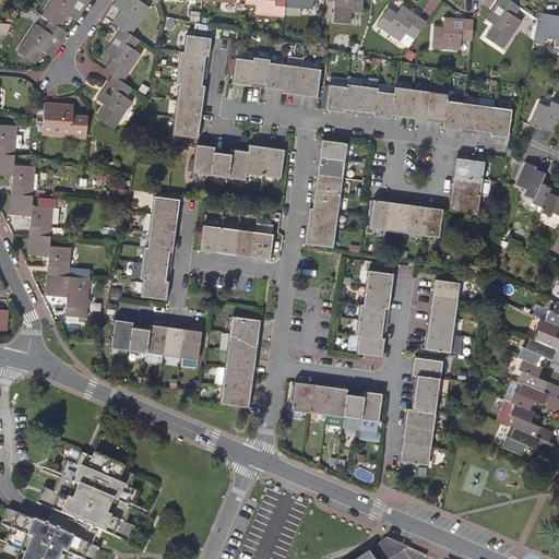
[(76,22),(82,12),(81,11),(84,4),(86,6),(90,0),(52,0),(43,15),(50,21),(60,27),(69,15),(76,22)]
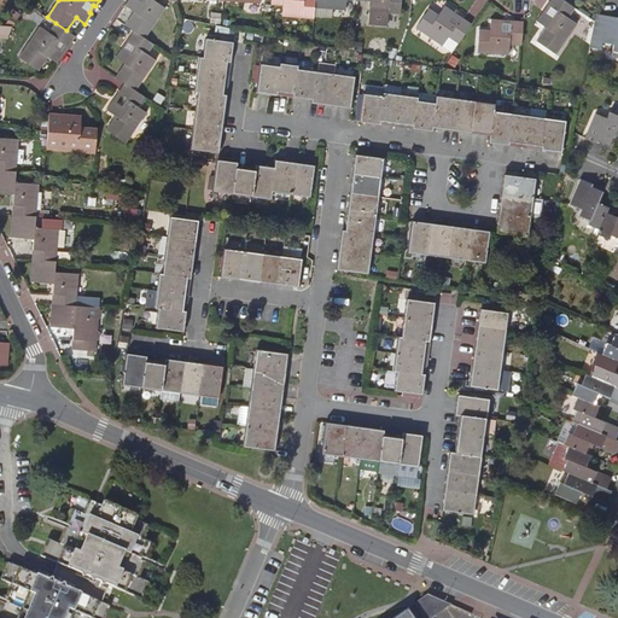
[(129,0),(127,5),(135,11),(126,25),(135,31),(145,39),(167,9),(157,1),(157,0),(129,0)]
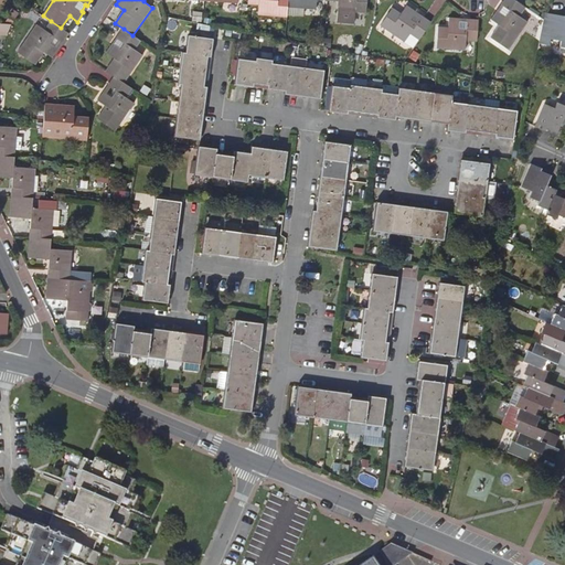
[(288,7),(288,0),(248,0),(248,3),(259,4),(258,13),(287,17),(288,7)]
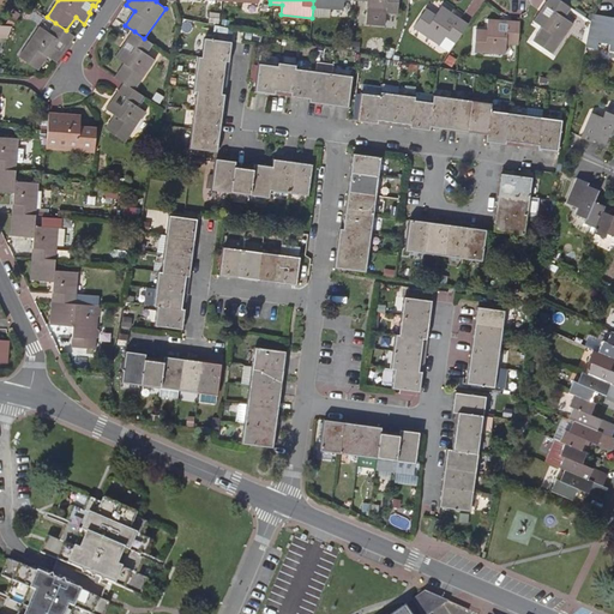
[(343,10),(343,0),(351,0),(356,0),(355,0),(313,0),(313,7),(343,10)]
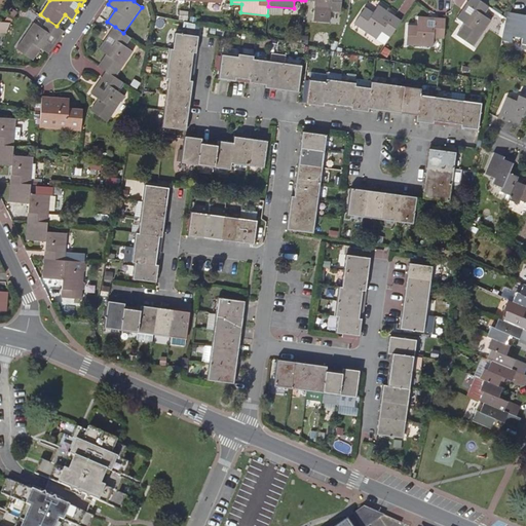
[(304,0),(305,0),(314,1),(313,9),(340,11),(340,0),(304,0)]
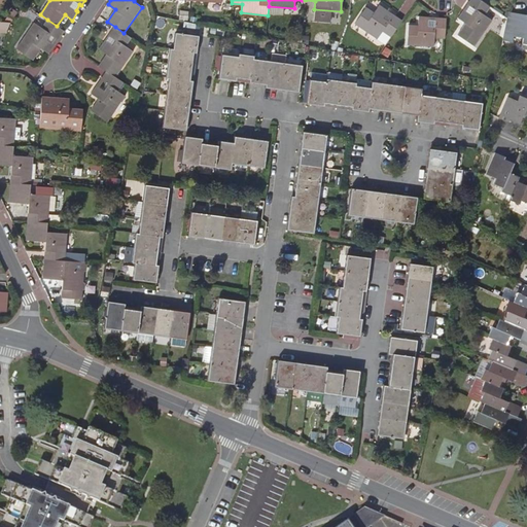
[(490,6),(481,0),(469,0),(458,18),(465,23),(458,34),(475,46),(492,20),(485,14),(490,6)]
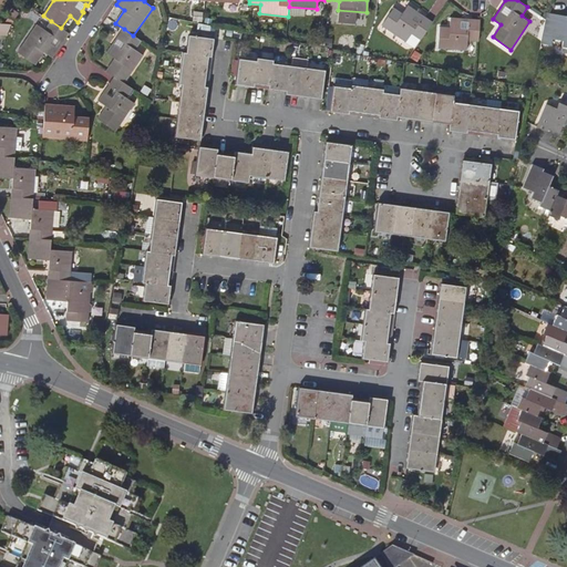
[(421,40),(433,22),(424,16),(424,17),(418,12),(418,11),(409,4),(403,13),(395,7),(383,24),(406,41),(412,33),(421,40)]
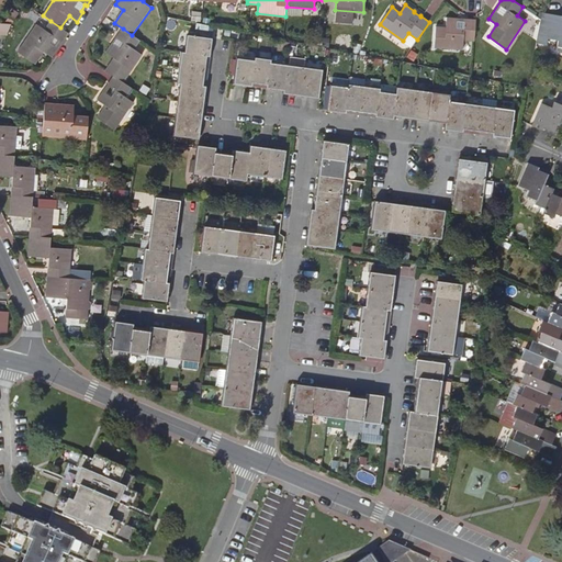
[(191,20),(201,20),(201,11),(192,11),(191,20)]
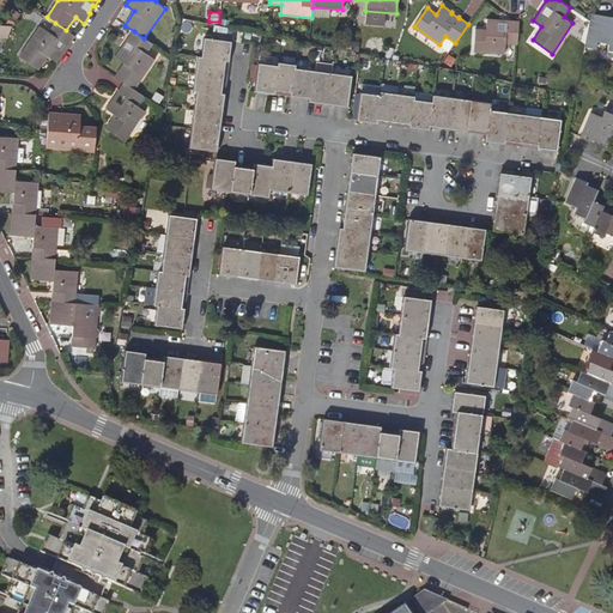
[(612,17),(592,14),(589,20),(584,48),(596,49),(598,42),(610,44),(608,50),(612,50),(612,20),(612,19),(612,17)]
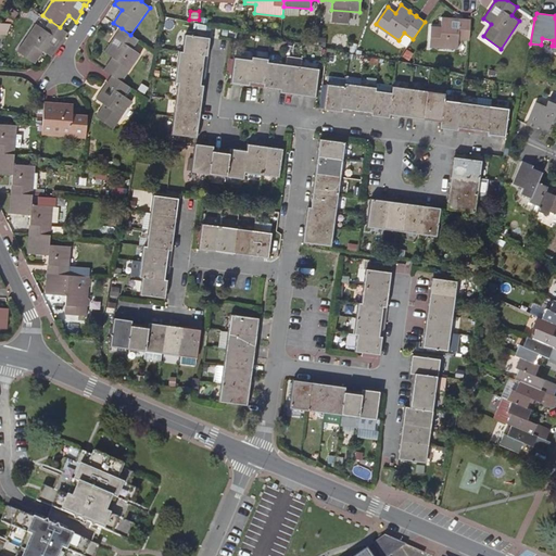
[(11,24),(15,19),(11,15),(5,24),(11,24)]
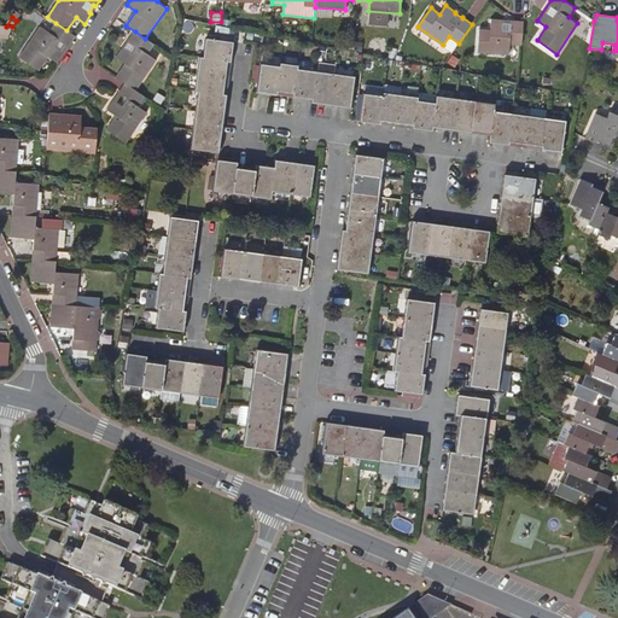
[(522,46),(524,22),(512,22),(511,31),(502,31),(502,21),(491,19),(490,30),(481,29),(479,53),(509,56),(511,45),(522,46)]
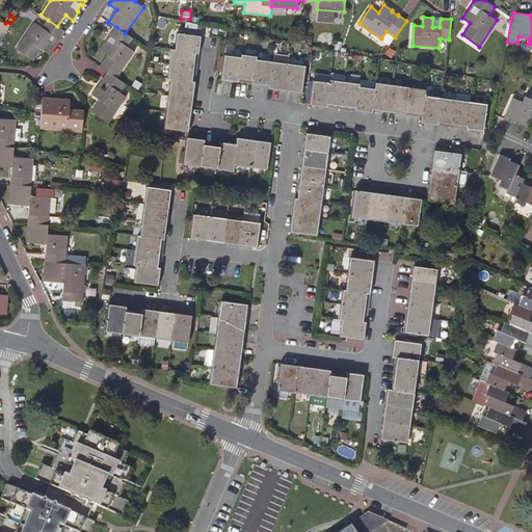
[(49,54),(64,31),(57,26),(48,20),(43,28),(34,23),(17,49),(33,60),(42,49),(49,54)]
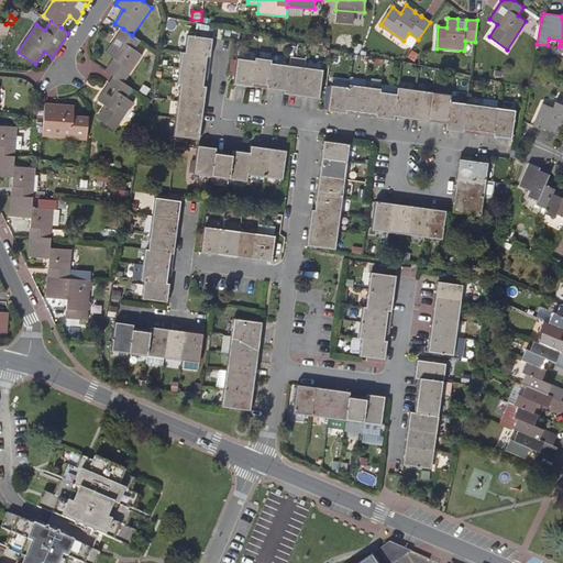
[(132,35),(123,29),(117,39),(113,44),(107,53),(114,58),(107,70),(114,76),(124,83),(143,55),(134,48),(141,41),(132,35)]
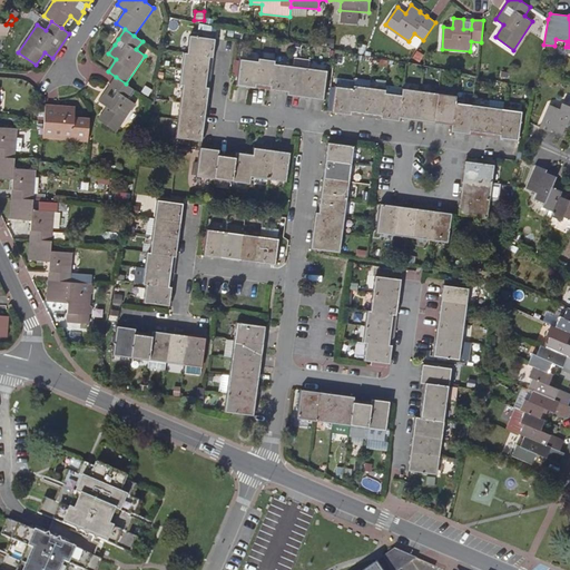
[(188,53),(214,57),(216,38),(190,35),(188,53)]
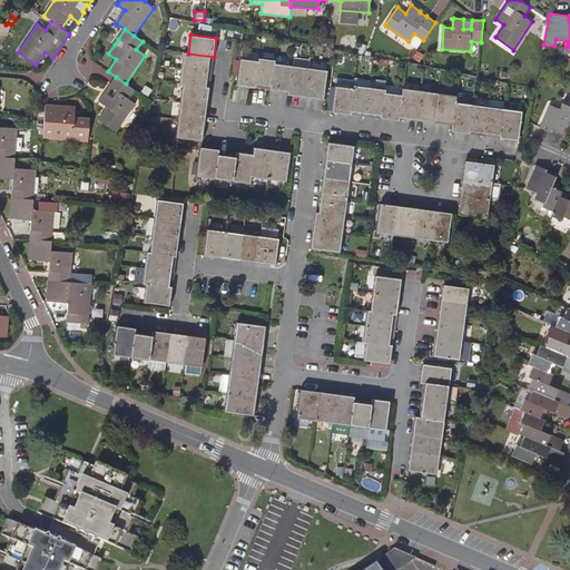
[(212,71),(214,57),(188,53),(185,53),(183,68),(212,71)]
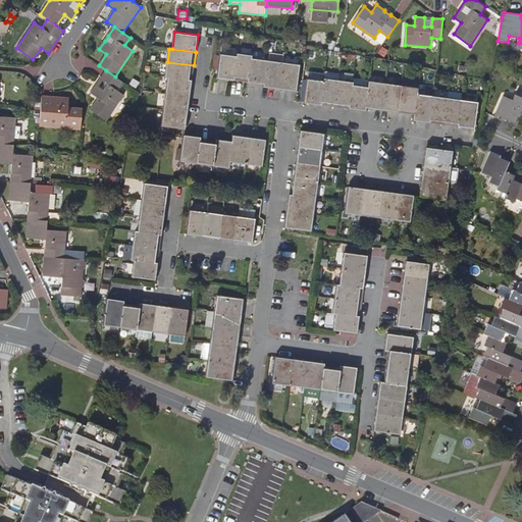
[(238,56),(235,80),(248,82),(252,55),(238,53),(238,56)]
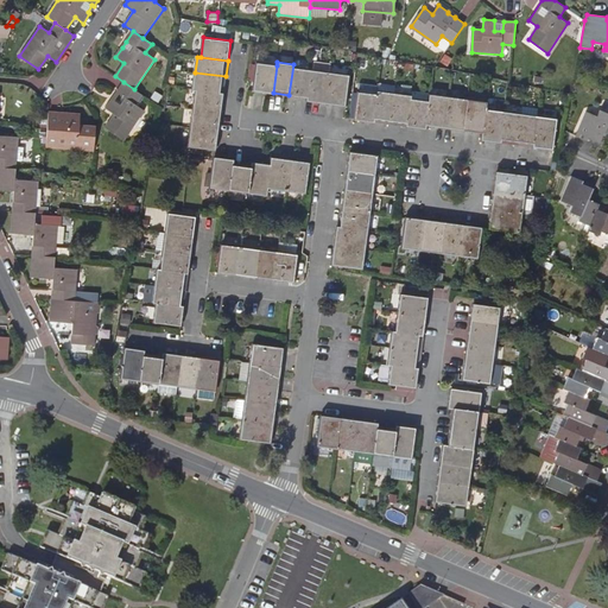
[(254,89),(273,93),(277,65),(258,63),(254,89)]
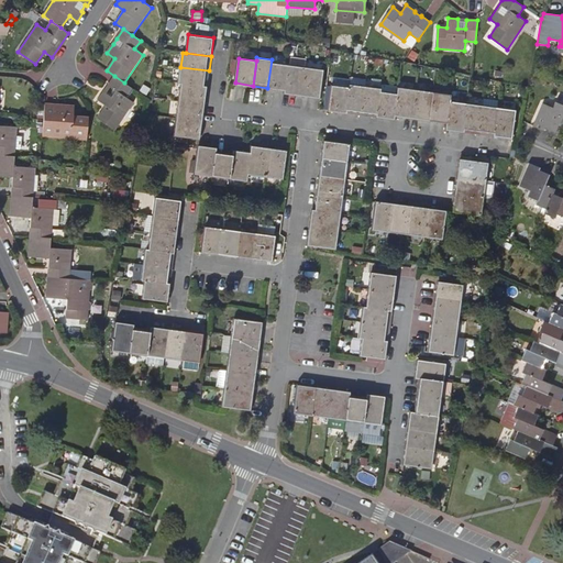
[(267,88),(285,90),(288,65),(289,63),(272,59),(267,88)]
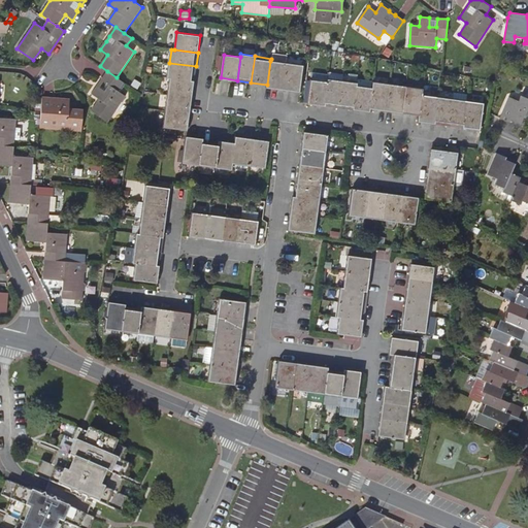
[(270,61),(267,85),(267,87),(284,89),(287,63),(270,61)]
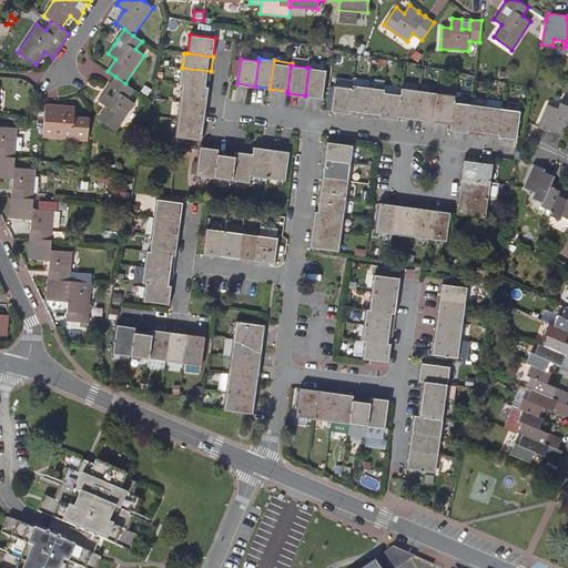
[(183,84),(209,88),(211,71),(182,68),(180,83),(183,84)]
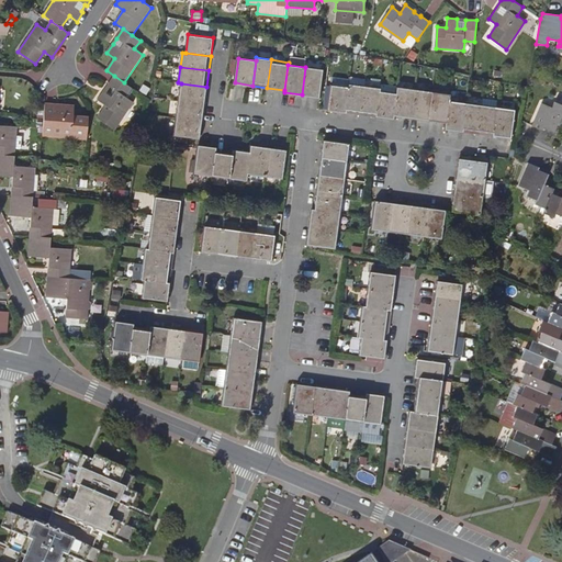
[(305,67),(302,94),(318,98),(322,69),(305,67)]
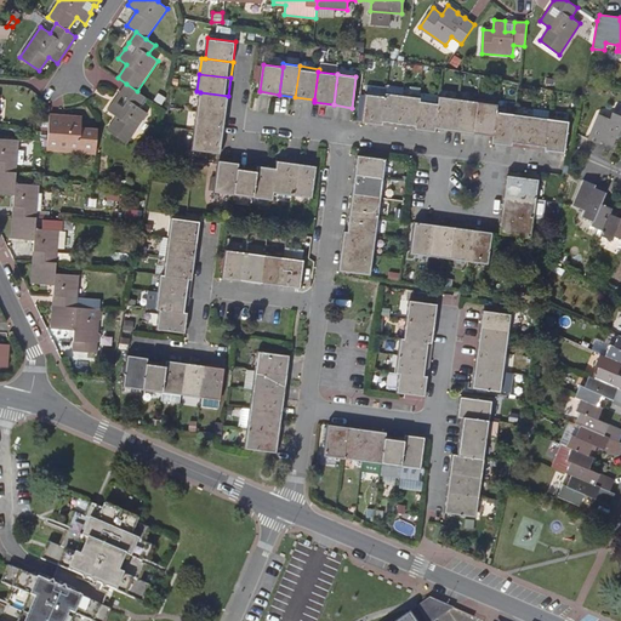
[(137,91),(126,84),(119,95),(129,102),(125,108),(114,102),(108,110),(118,118),(108,131),(127,144),(148,114),(140,107),(146,97),(137,91)]
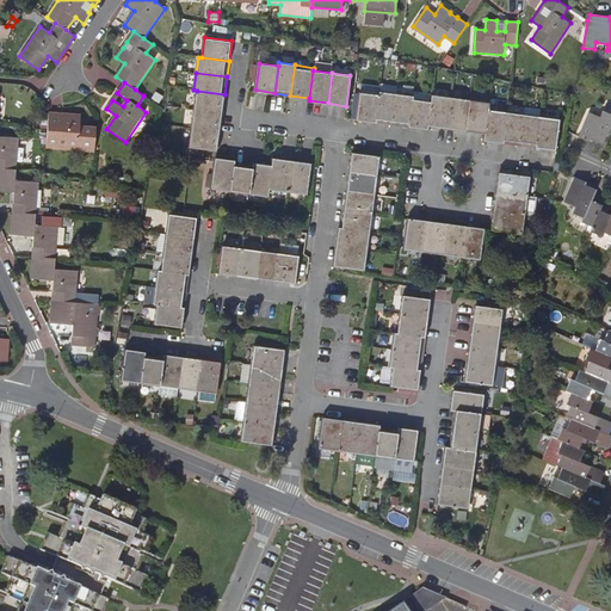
[(222,112),(224,94),(197,91),(195,109),(222,112)]
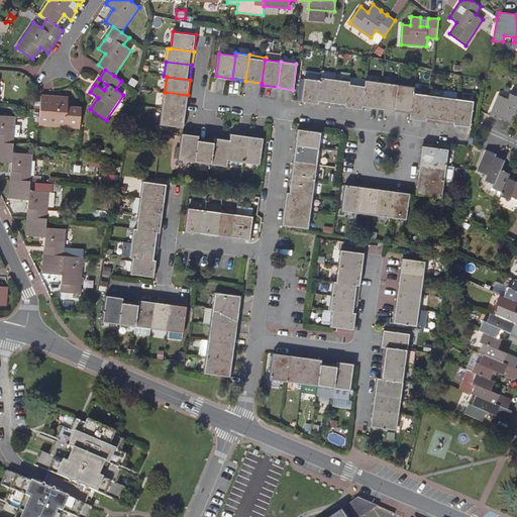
[(302,101),(318,103),(321,80),(305,78),(302,101)]
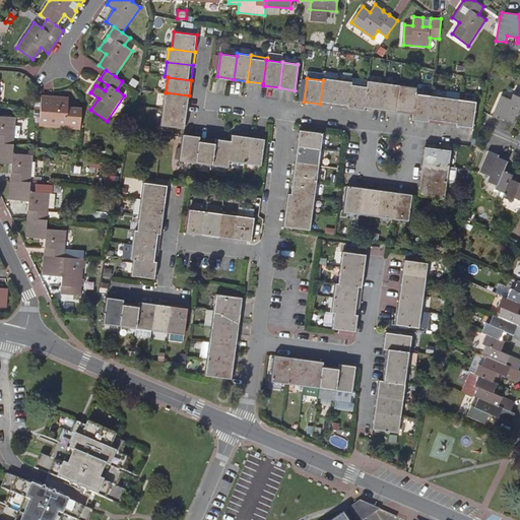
[(323,80),(320,104),(333,106),(337,79),(323,78),(323,80)]
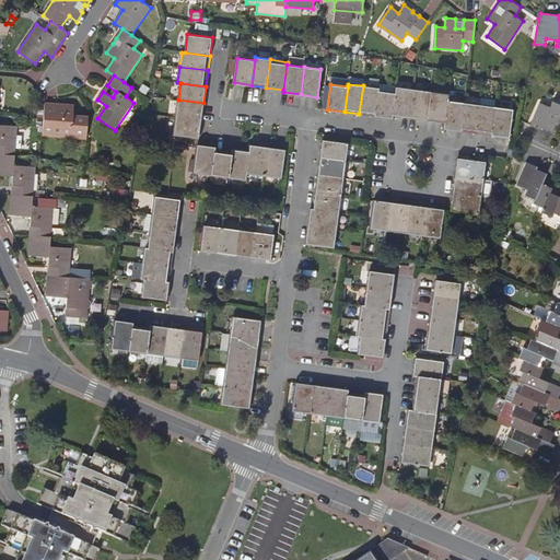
[(363,85),(359,114),(375,116),(378,88),(363,85)]
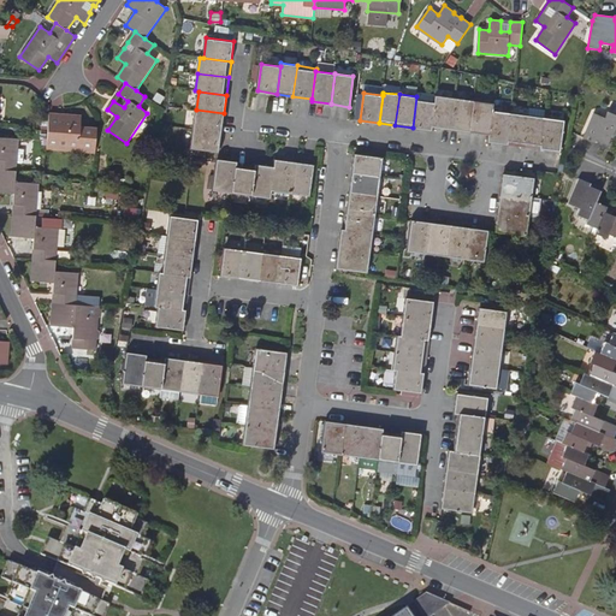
[(436,99),(432,126),(451,129),(455,98),(436,95),(436,99)]
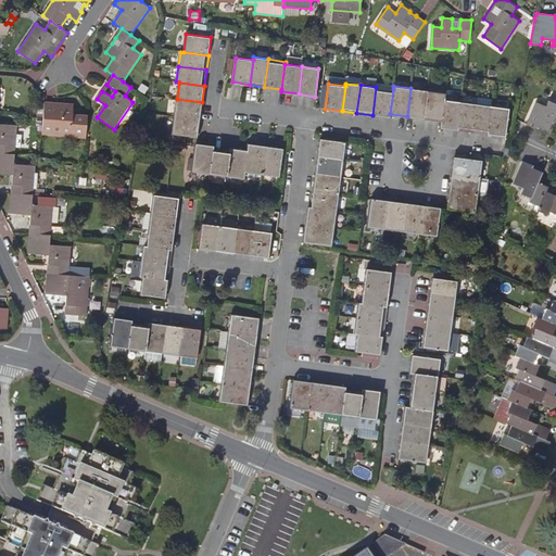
[(389,117),(390,114),(393,89),(376,87),(373,115),(389,117)]
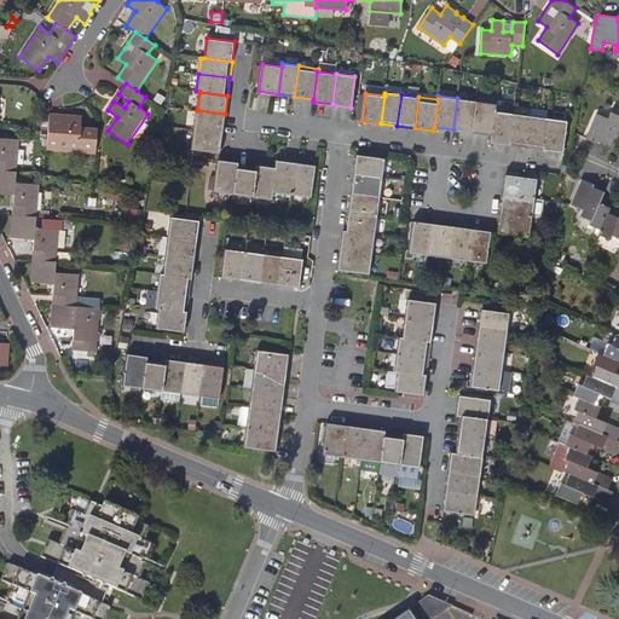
[(457,98),(453,129),(473,132),(476,102),(457,98)]
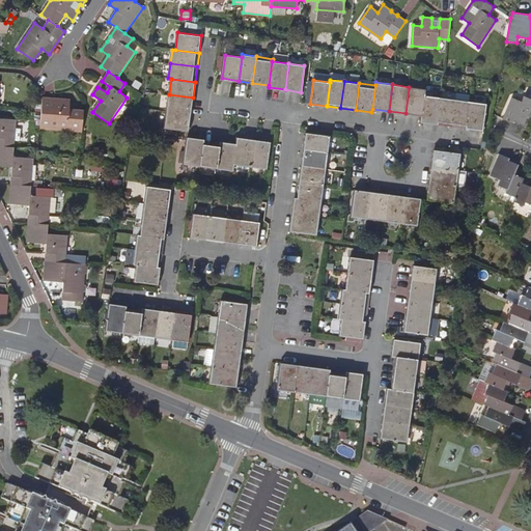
[(406,113),(421,115),(424,95),(425,89),(409,87),(406,113)]
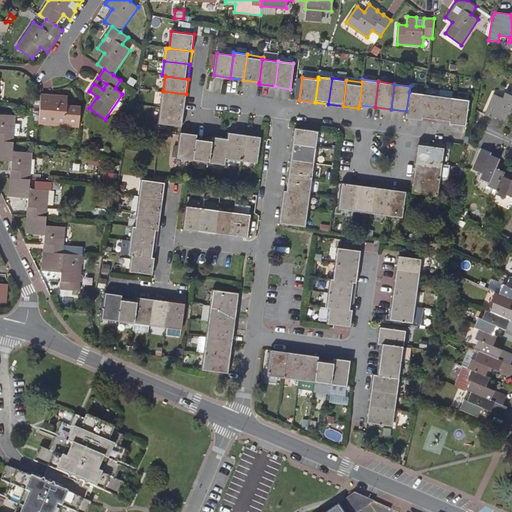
[(439,96),(435,122),(449,123),(453,98),(454,91),(439,90),(439,96)]
